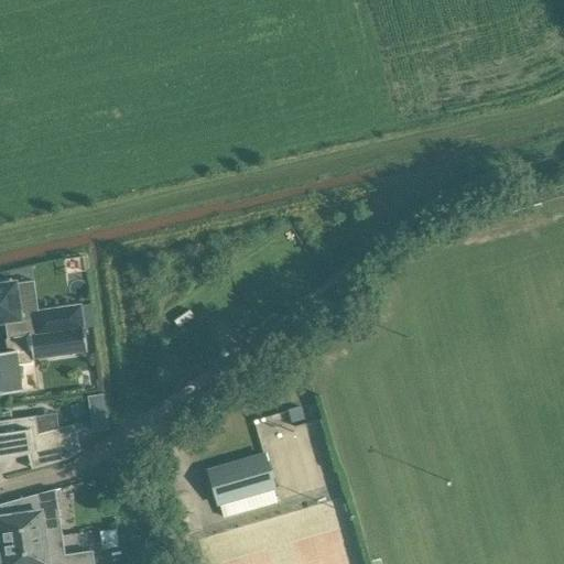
[(0,322),(21,320),(21,318),(26,317),(24,301),(18,301),(15,283),(13,283),(12,278),(0,279),(0,322)]
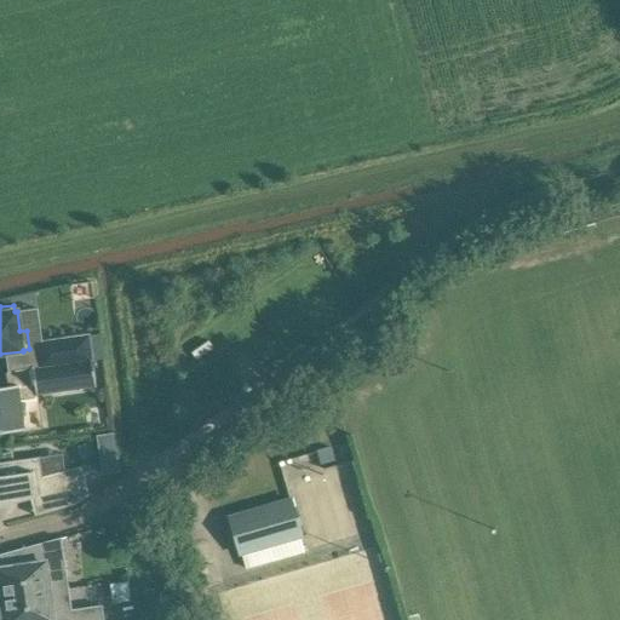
[(36,343),(40,368),(92,361),(89,336),(36,343)]
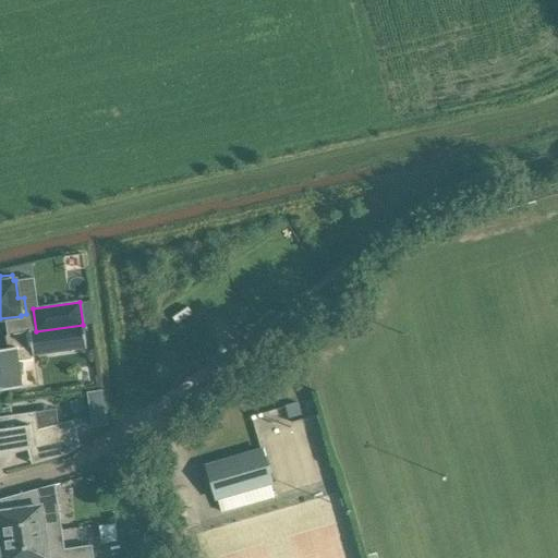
[(83,325),(36,331),(29,332),(32,347),(16,349),(16,348),(0,349),(0,390),(38,385),(34,355),(86,348),(83,325)]
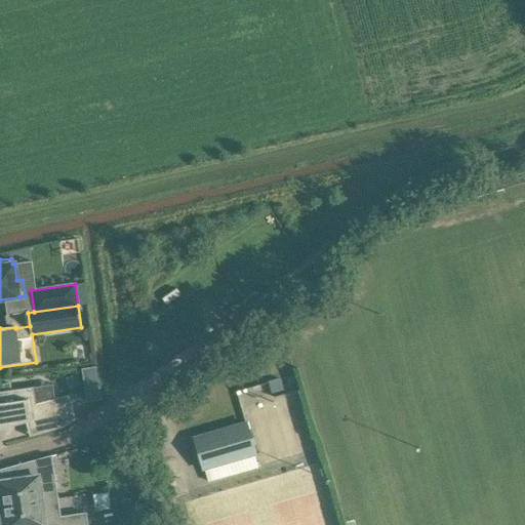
[(84,367),(88,400),(104,398),(101,365),(84,367)]
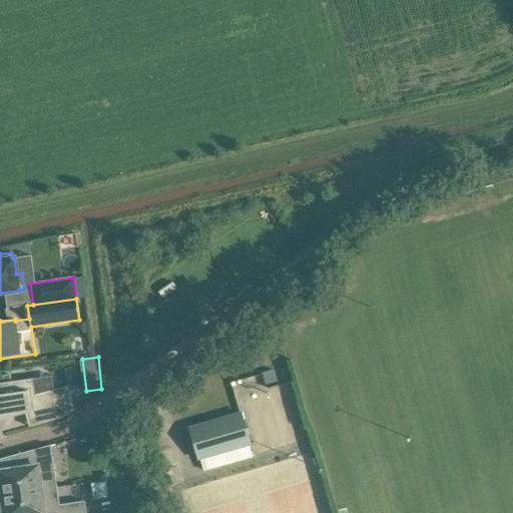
[(273,371),(261,374),(264,385),(276,382),(273,371)]
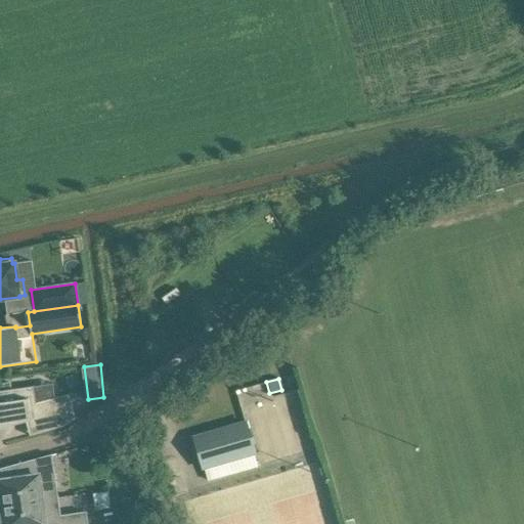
[(35,433),(36,434),(64,427),(76,419),(69,394),(36,403),(33,387),(0,391),(0,429),(35,420),(38,432),(35,433)]
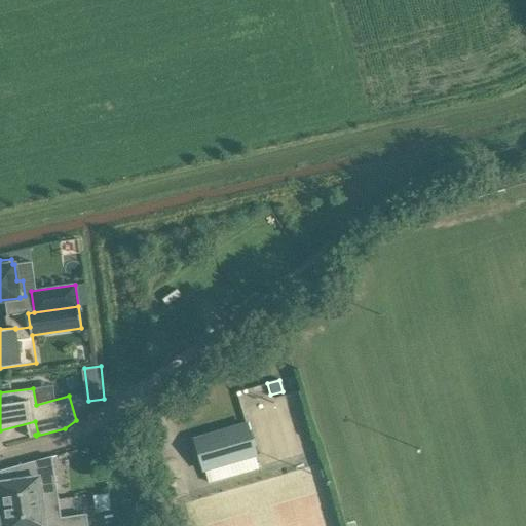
[(256,455),(247,424),(195,439),(204,470),(256,455)]
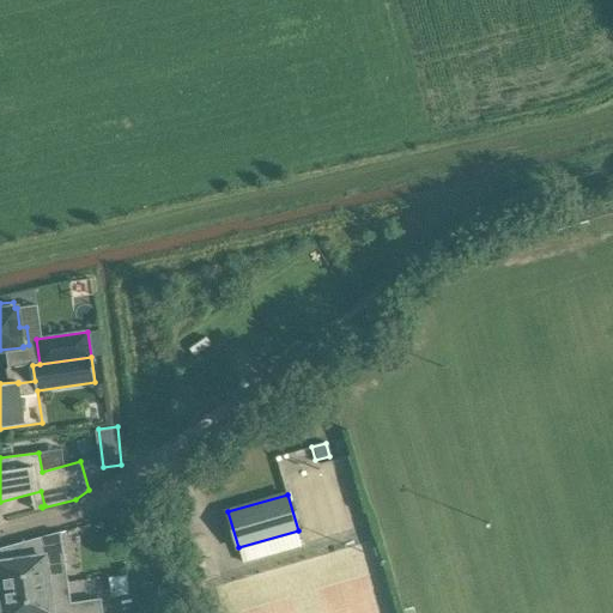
[(0,588),(1,589),(1,592),(67,582),(60,532),(23,542),(25,559),(0,563),(0,588)]
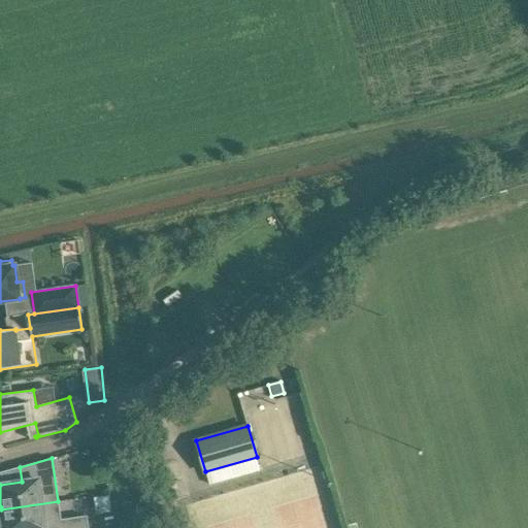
[(46,527),(55,527),(88,527),(87,516),(61,520),(58,501),(1,509),(1,512),(0,513),(0,522),(3,524),(3,527),(46,527)]
